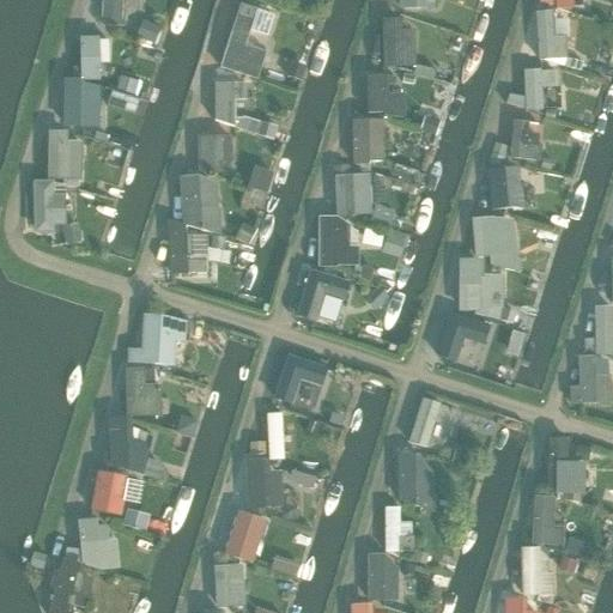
[(126,11),(122,10),(121,0),(101,0),(101,18),(109,18),(108,26),(125,26),(126,11)]
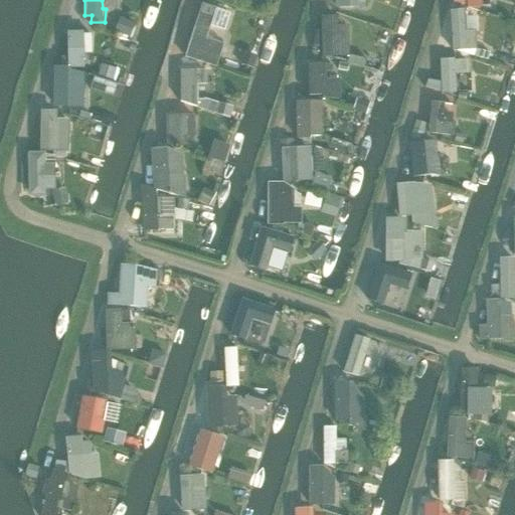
[(334,0),(335,9),(365,8),(364,0),(334,0)]
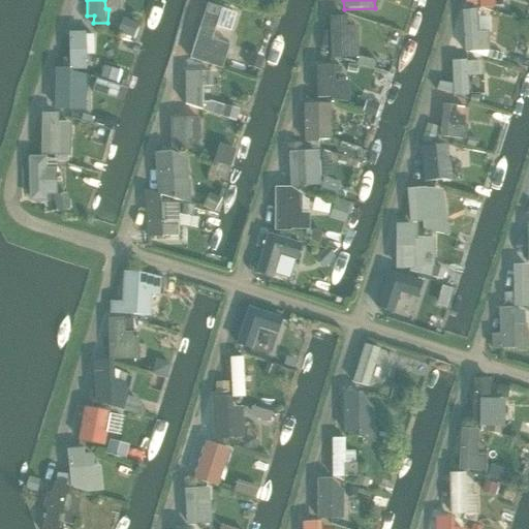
[(221,8),(207,4),(189,59),(222,69),(229,44),(212,39),(221,8)]
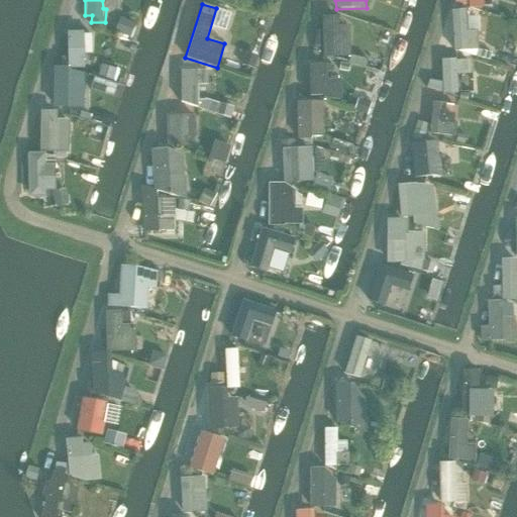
[(451,10),(454,52),(479,49),(478,30),(468,31),(466,9),(451,10)]
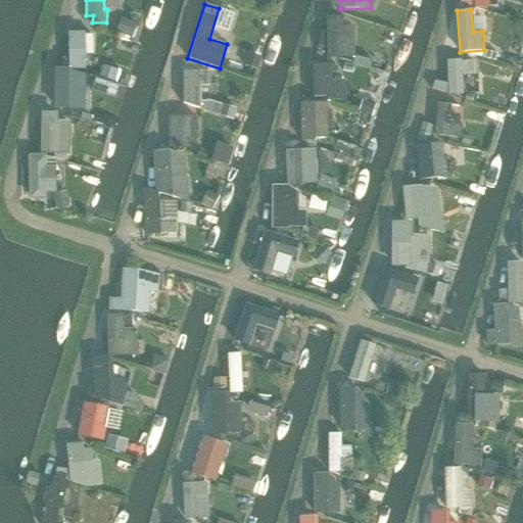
[(342,16),(325,17),(327,58),(354,56),(353,26),(342,27),(342,16)]
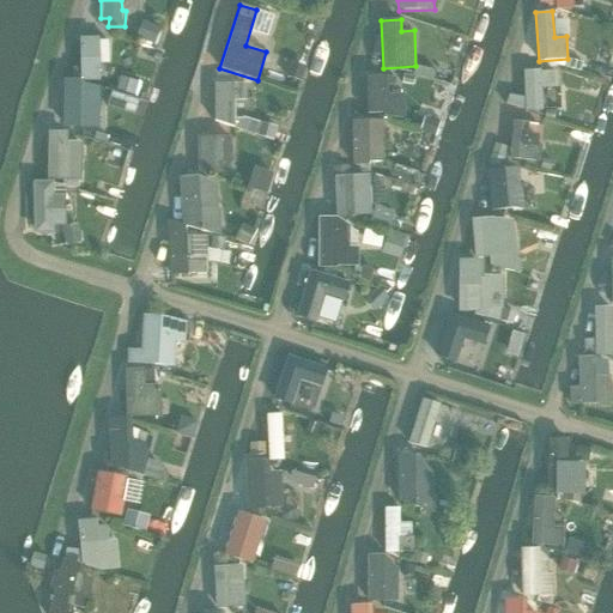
[(83,79),(83,82),(99,80),(99,37),(79,37),(80,79),(83,79)]
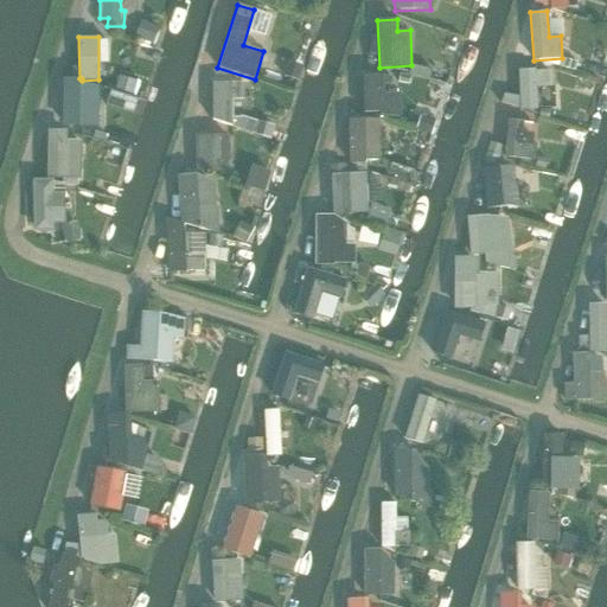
[(504,94),(500,103),(519,109),(537,109),(536,87),(553,87),(553,70),(536,70),(536,69),(518,70),(519,97),(504,94)]
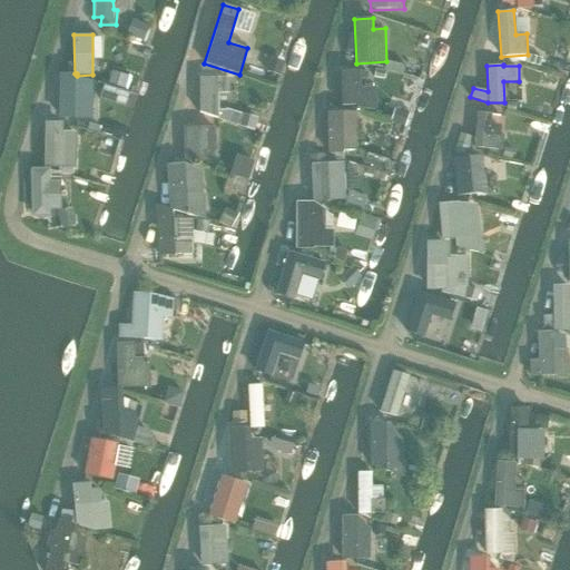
[(360,70),(340,70),(341,106),(356,106),(356,108),(376,109),(375,87),(361,87),(361,81),(369,81),(369,72),(360,74),(360,70)]
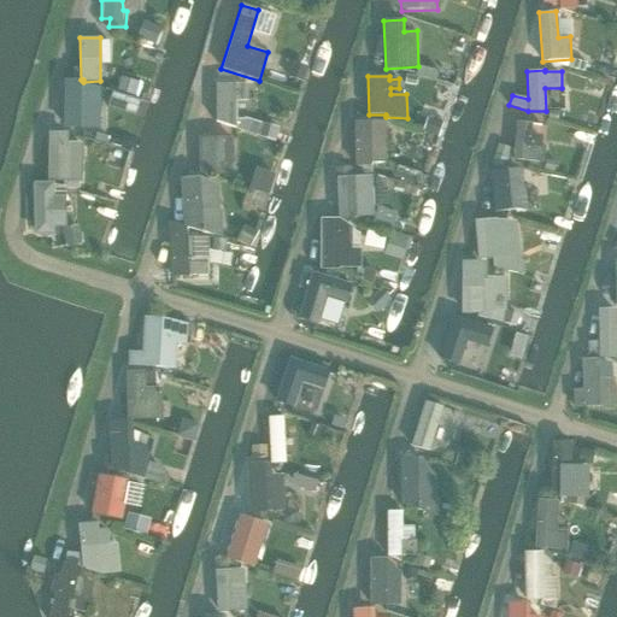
[(83,83),(83,82),(83,80),(81,80),(63,80),(63,128),(100,129),(100,106),(93,106),(93,97),(93,86),(83,83)]
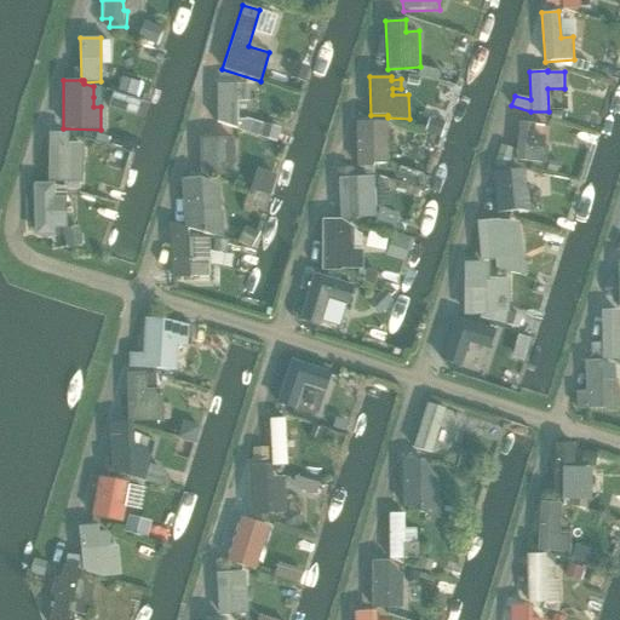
[(217,85),(217,122),(262,137),(265,124),(247,119),(237,119),(237,102),(248,102),(248,85),(217,85)]
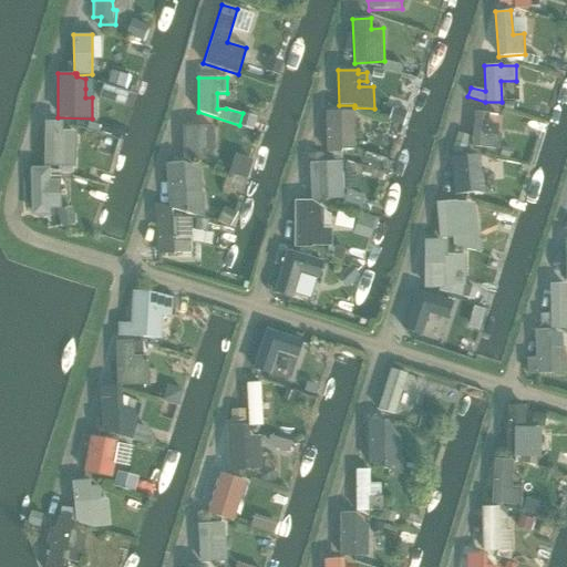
[(327,112),(328,152),(341,152),(341,126),(349,126),(349,112),(340,112),(340,111),(327,112)]
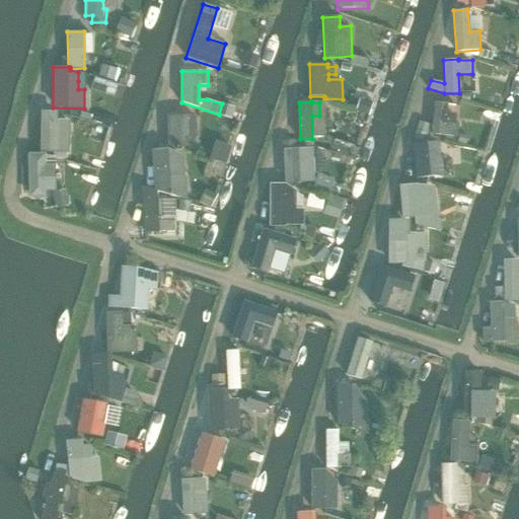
[(448,103),(434,102),(431,134),(457,136),(458,123),(456,122),(456,113),(447,113),(448,103)]
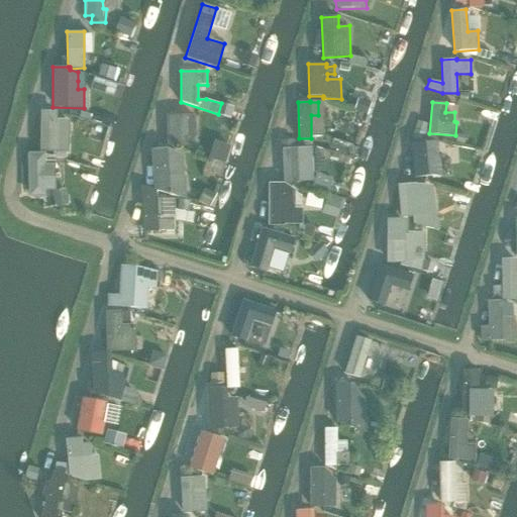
[(57,111),(40,110),(39,151),(69,152),(70,119),(57,119),(57,111)]
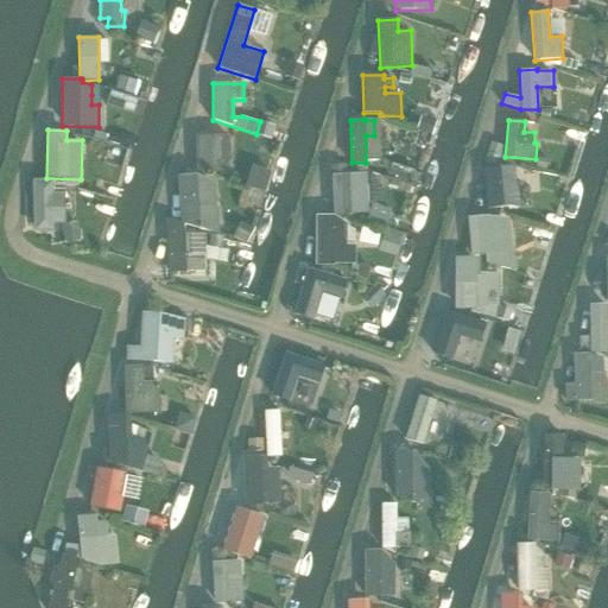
[(229,135),(195,135),(196,172),(216,172),(216,162),(229,162),(229,135)]
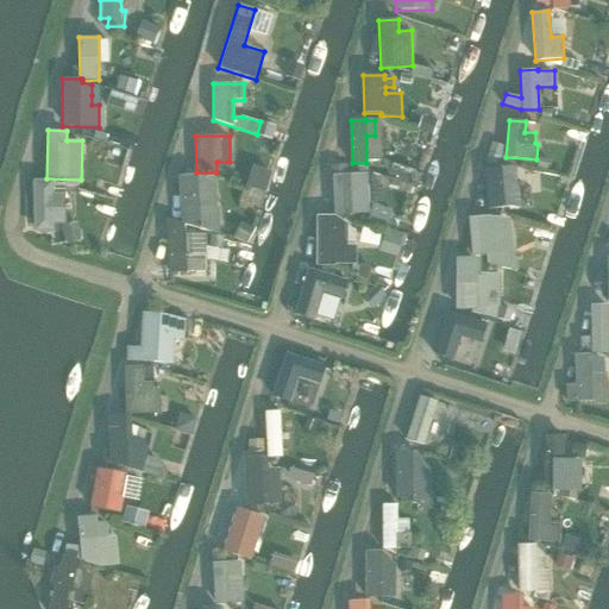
[(519,206),(514,165),(484,169),(488,209),(519,206)]
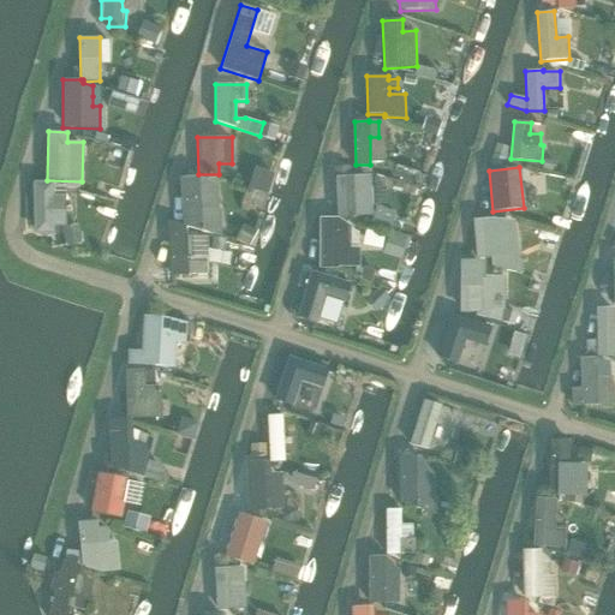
[(372,215),(370,174),(336,177),(338,216),(372,215)]
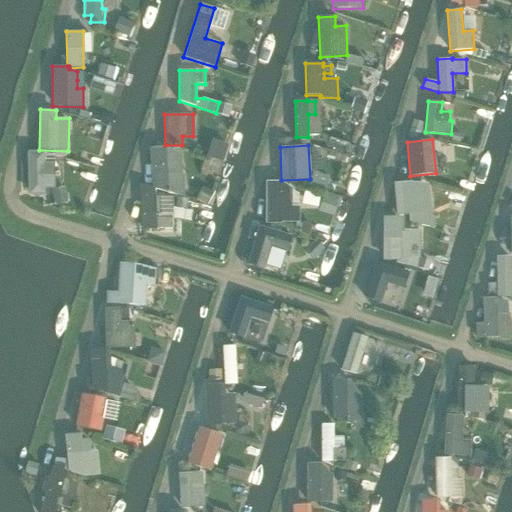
[(165,146),(149,148),(152,187),(184,197),(184,174),(181,174),(180,153),(165,146)]
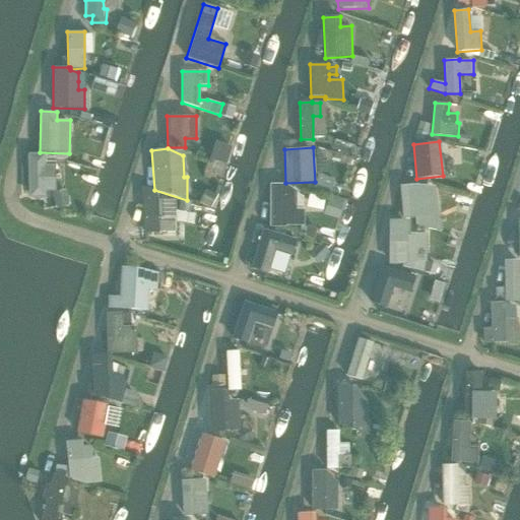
[(28,154),(28,198),(46,197),(45,192),(56,192),(56,165),(46,165),(45,154),(28,154)]
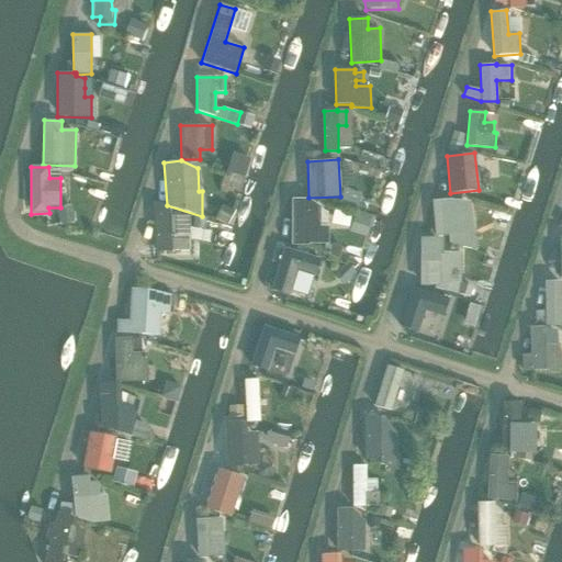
[(308,199),(292,199),(292,245),(308,245),(308,244),(329,244),(328,226),(319,226),(319,208),(308,199)]
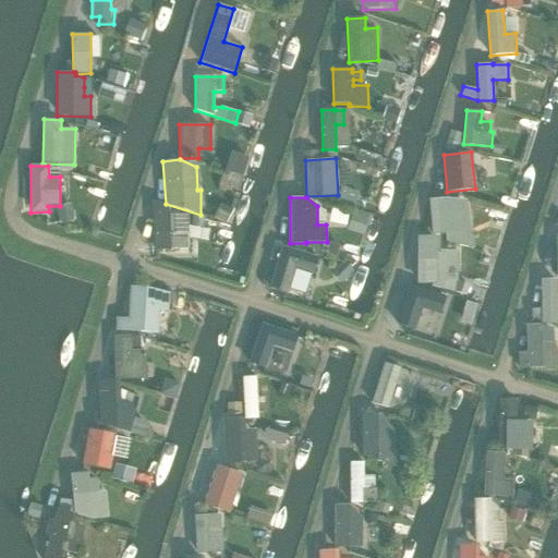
[(445,197),(431,198),(434,234),(445,233),(445,241),(464,246),(463,232),(470,232),(468,209),(459,210),(459,199),(445,199),(445,197)]
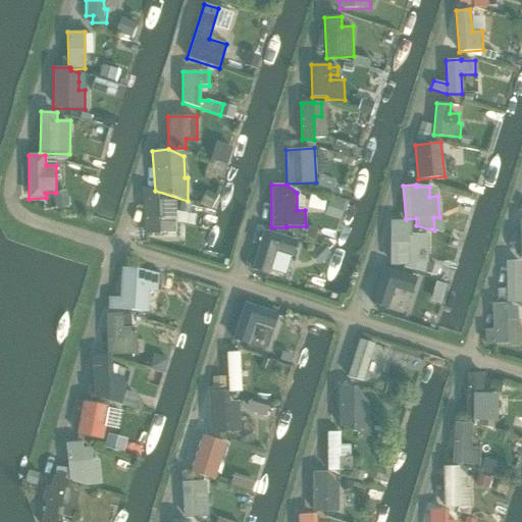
[(143,187),(144,235),(175,233),(174,221),(158,222),(158,192),(143,187)]
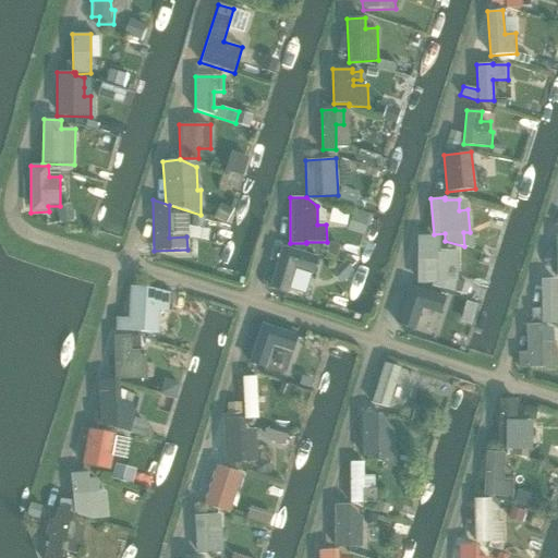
[(439,235),(417,237),(417,283),(458,283),(458,251),(448,251),(439,251),(439,235)]
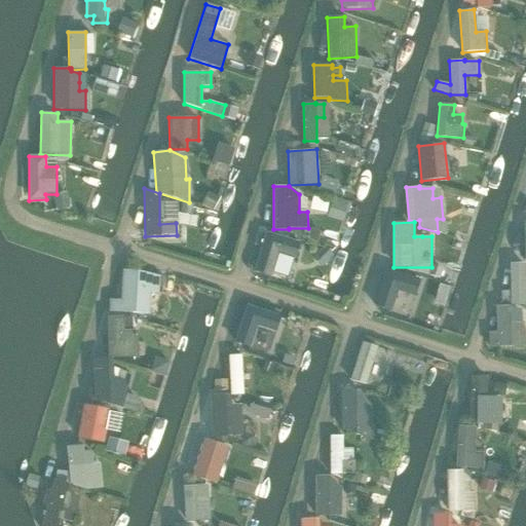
[(266,232),(254,271),(270,276),(278,253),(295,258),(300,242),(266,232)]
